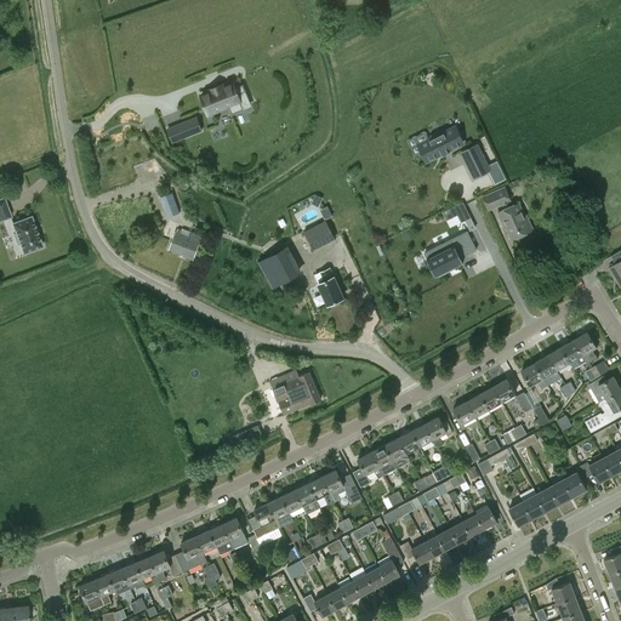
[(211,92),(201,96),(209,114),(228,106),(232,114),(244,109),(238,95),(248,91),(245,84),(235,89),(233,84),(221,87),(221,85),(210,90),(211,92)]
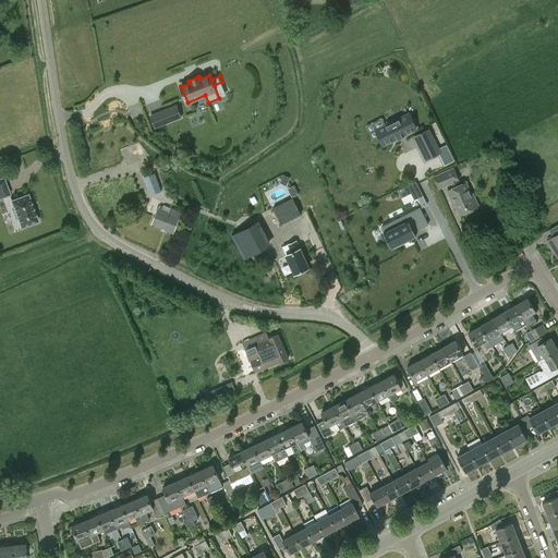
[(166,110),(153,116),(157,126),(170,121),(166,110)]
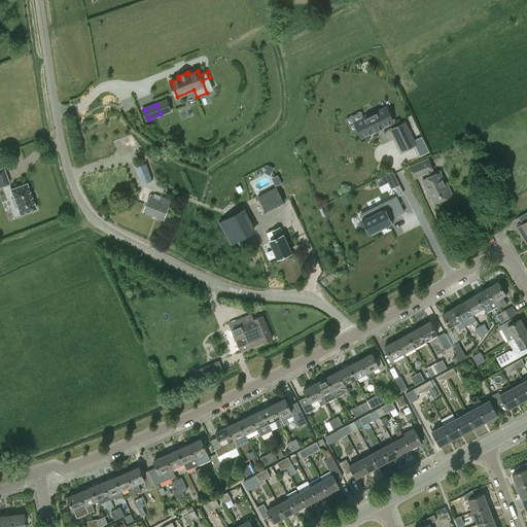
[(366,117),(355,123),(362,137),(393,123),(386,107),(378,111),(377,109),(365,114),(366,117)]
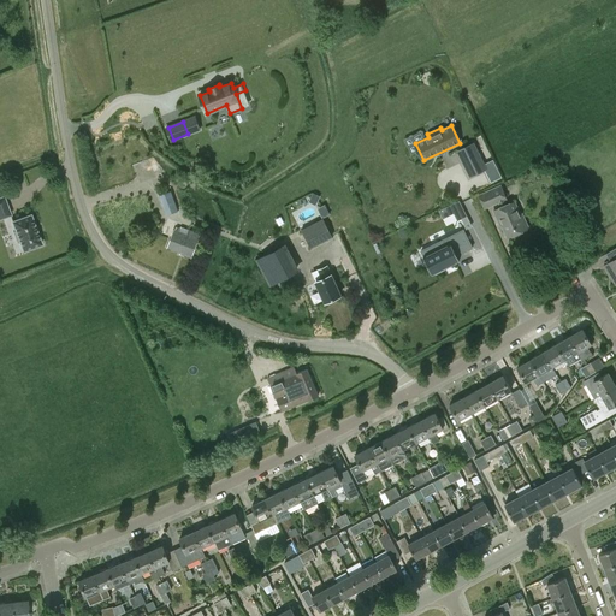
[(473,143),(458,150),(471,176),(485,169),(473,143)]
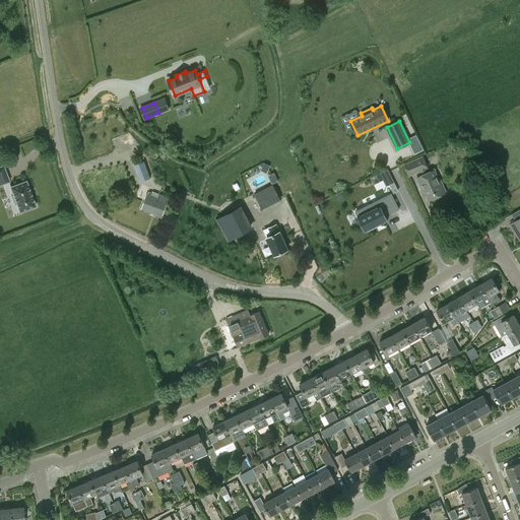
[(421,172),(423,176),(416,178),(421,190),(424,189),(429,200),(446,192),(441,181),(440,181),(435,171),(428,173),(427,170),(429,169),(423,156),(403,165),(409,177),(421,172)]
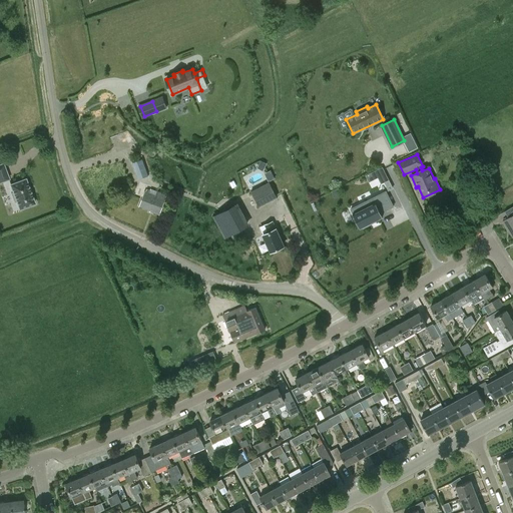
[(132,162),(136,173),(145,170),(146,170),(142,159),(140,159),(132,162)]
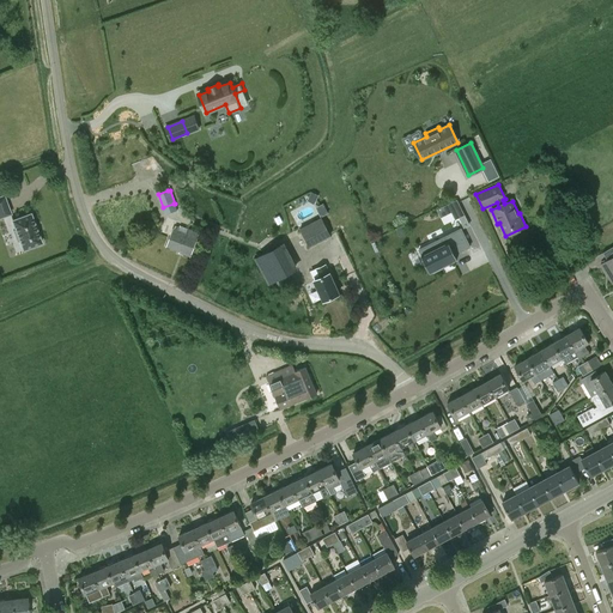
[(0,219),(11,216),(4,198),(0,198),(0,219)]
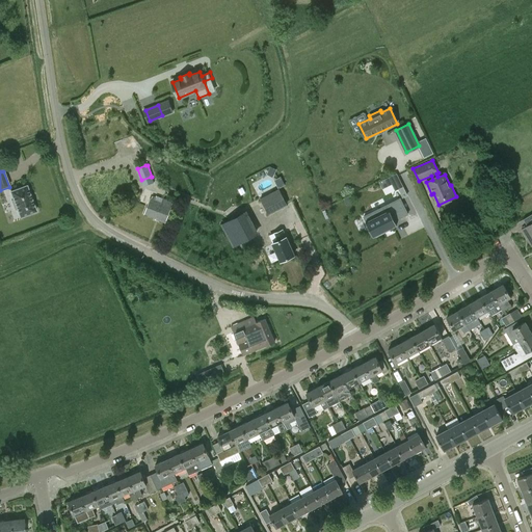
[(386,195),(404,186),(398,173),(379,181),(386,195)]
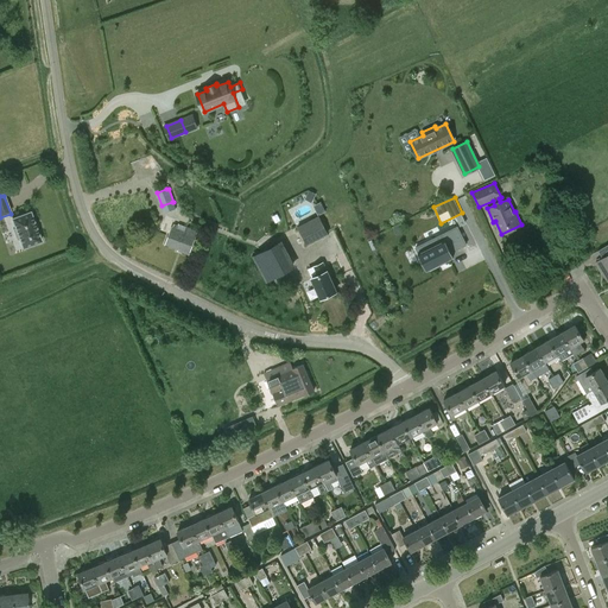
[(12,219),(23,248),(40,241),(30,213),(12,219)]
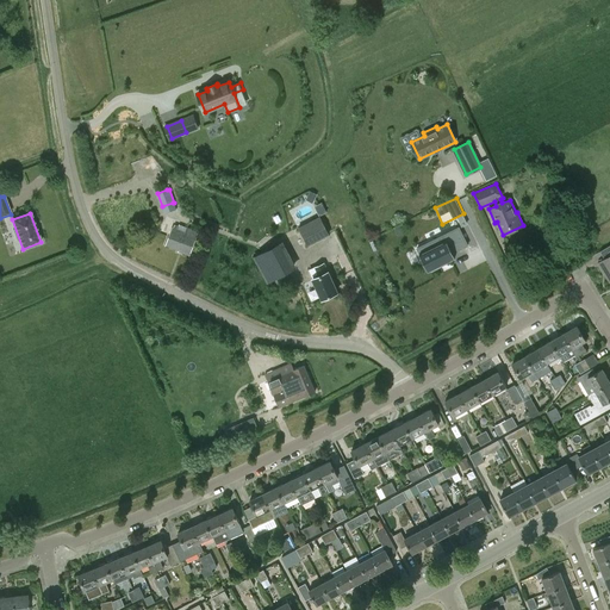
[(329,234),(319,217),(299,228),(307,246),(329,234)]
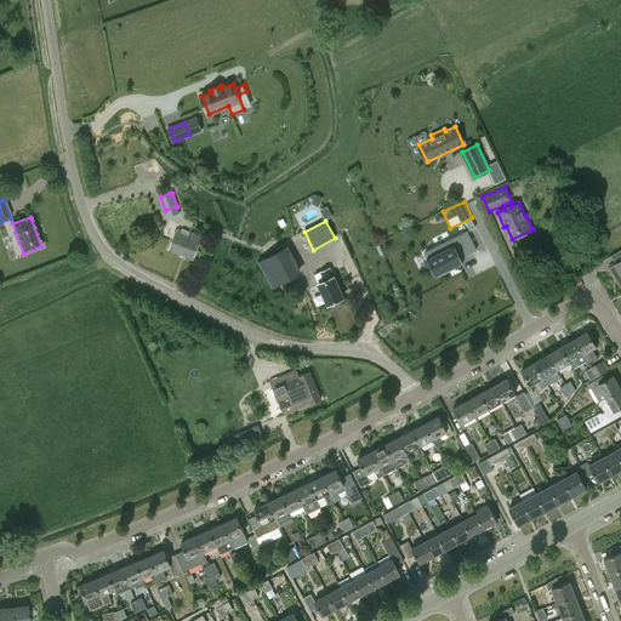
[(465,226),(455,231),(465,249),(473,244),(465,226)]
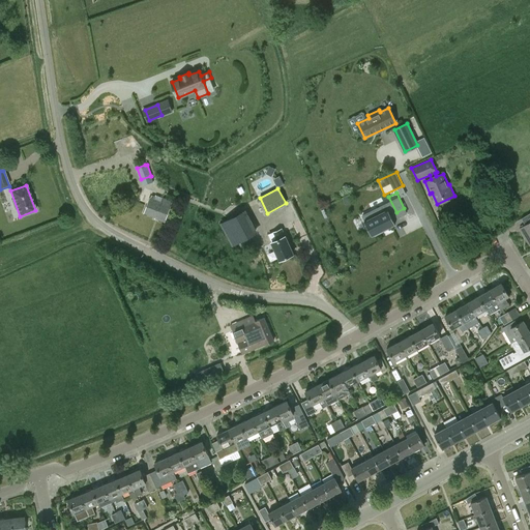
[(156,217),(155,218),(165,222),(172,202),(163,199),(162,199),(151,195),(151,198),(150,197),(144,213),(156,217)]
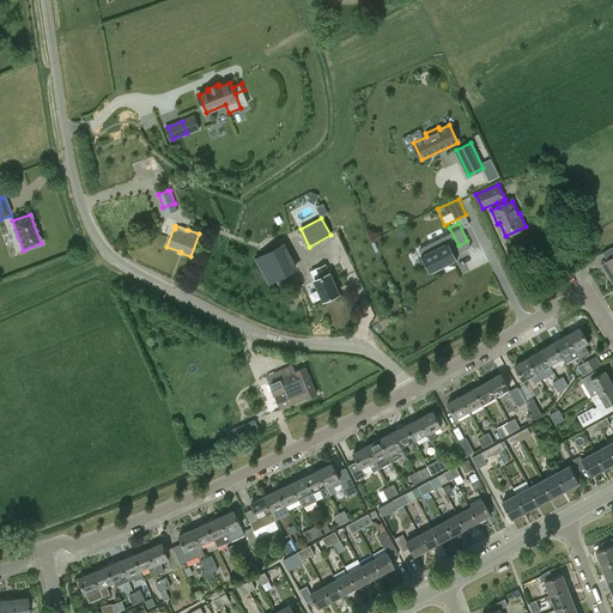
[(445,236),(419,249),(428,267),(454,254),(445,236)]
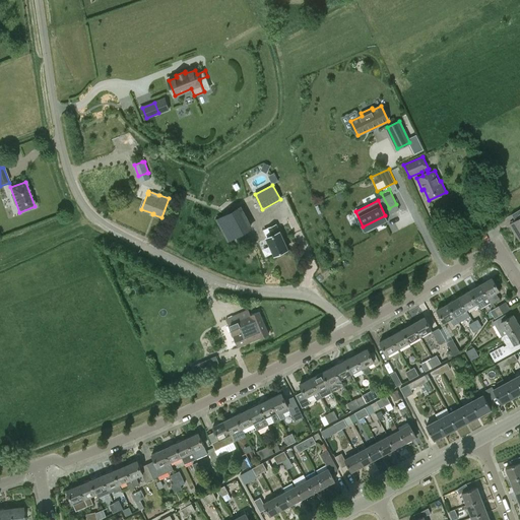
[(242,215),(238,208),(216,219),(224,235),(235,230),(231,221),(242,215)]
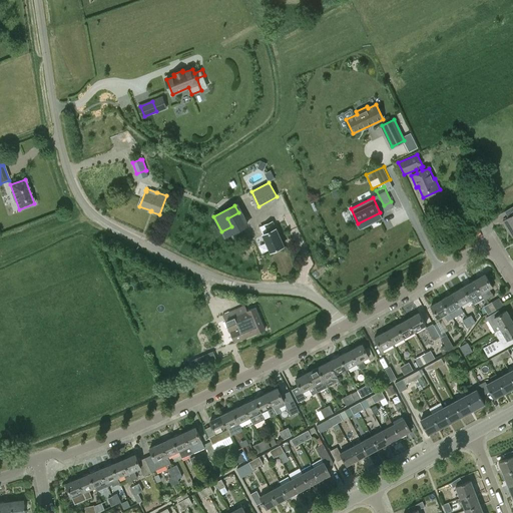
[(512,205),(505,211),(509,218),(503,221),(512,237),(512,236),(512,205)]
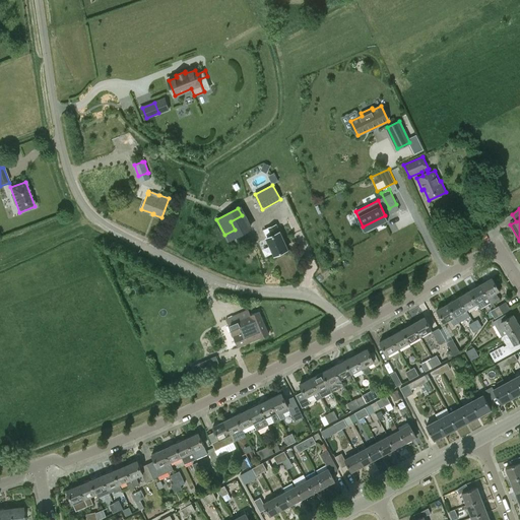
[(267,238),(274,255),(287,249),(279,232),(276,224),(264,230),(267,238)]
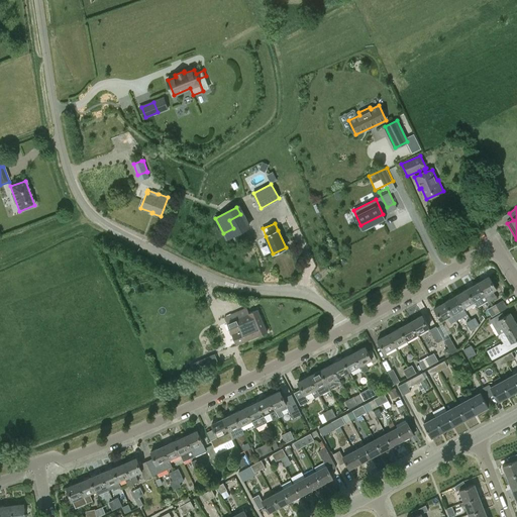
[(478,283),(488,300),(489,302),(497,297),(493,291),(496,289),(489,276),(478,283)]
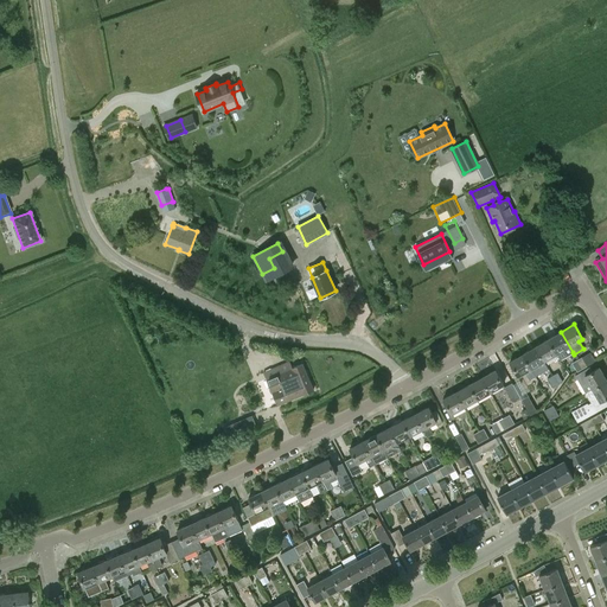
[(561,332),(548,339),(557,355),(561,360),(573,352),(561,332)]
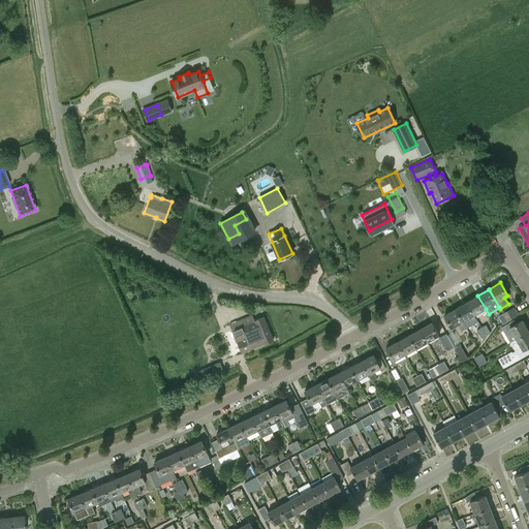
[(477,296),(466,303),(474,315),(486,309),(477,296)]
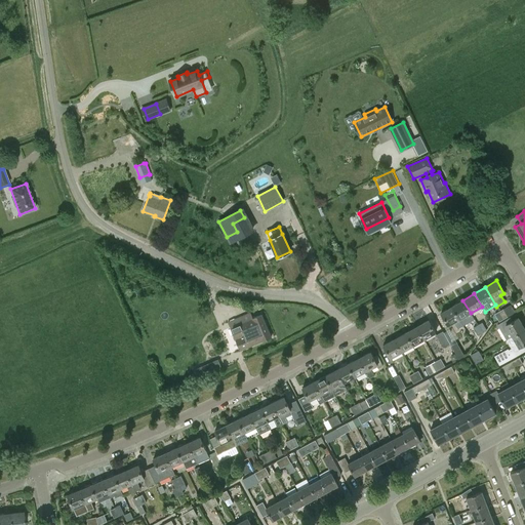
[(462,300),(452,307),(459,320),(471,313),(462,300)]
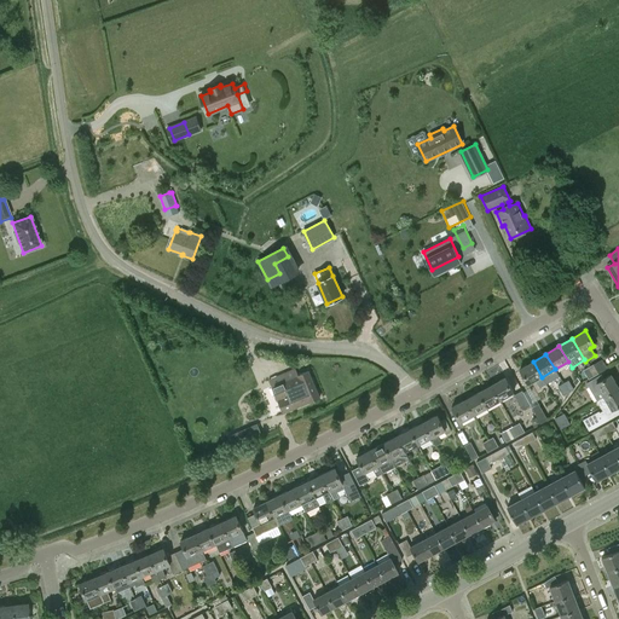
[(602,359),(589,368),(594,376),(608,368),(602,359)]
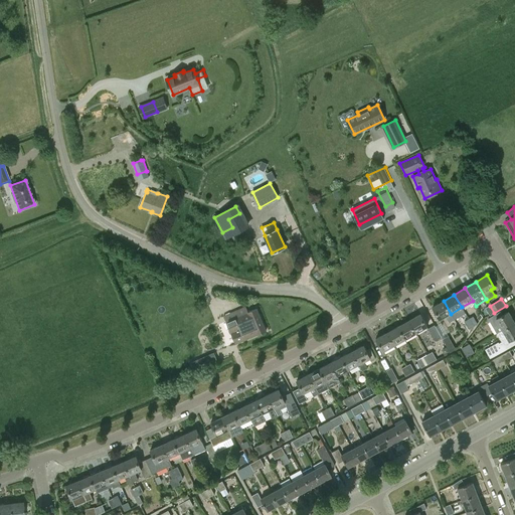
[(440,320),(451,314),(444,301),(433,307),(440,320)]
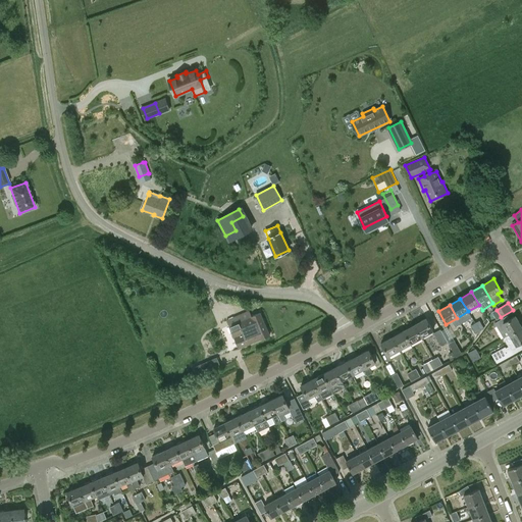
[(497,320),(501,317),(497,310),(492,312),(497,320)]
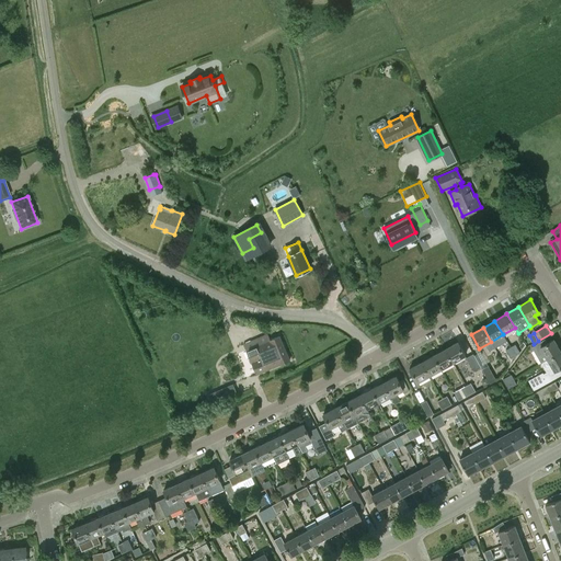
[(243,344),(245,351),(256,375),(289,361),(279,336),(271,340),(267,334),(243,344)]
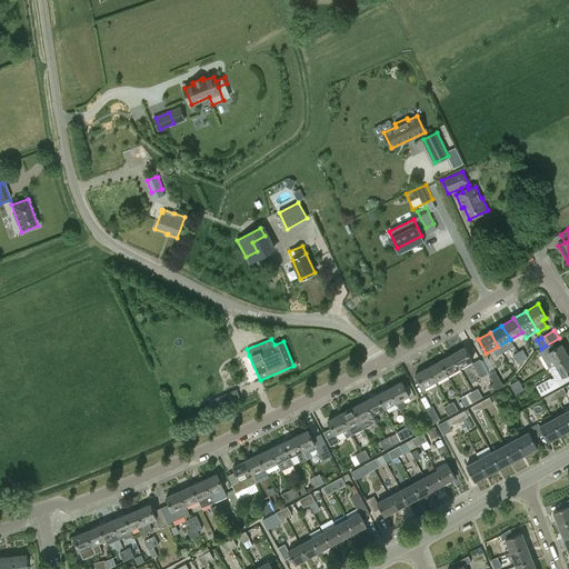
[(549,369),(568,357),(562,345),(556,348),(553,343),(539,351),(549,369)]
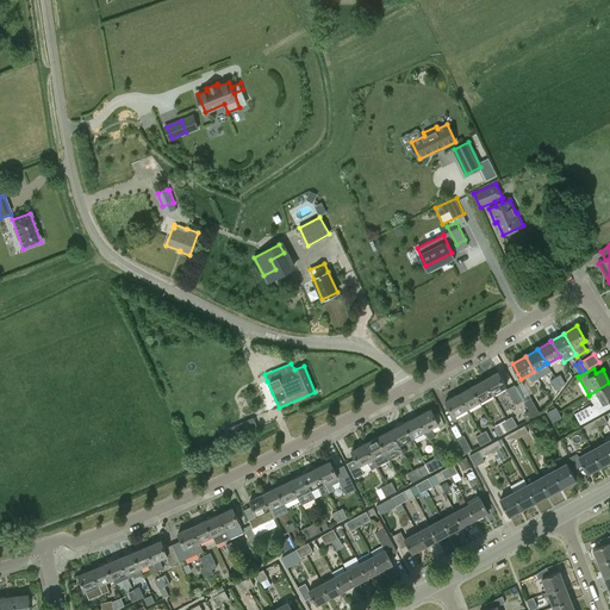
[(485,379),(493,394),(506,387),(498,372),(485,379)]
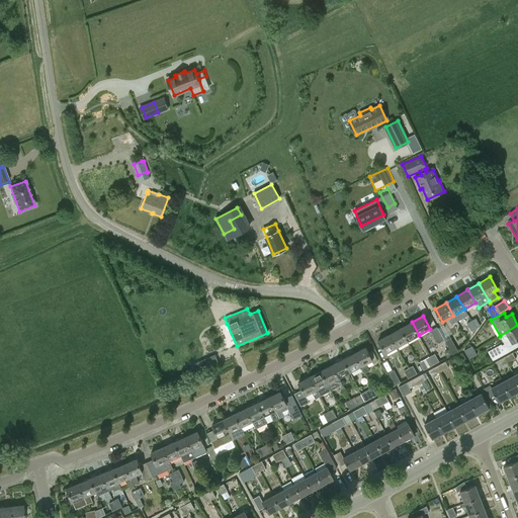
[(476,318),(471,321),(476,329),(481,326),(476,318)]
